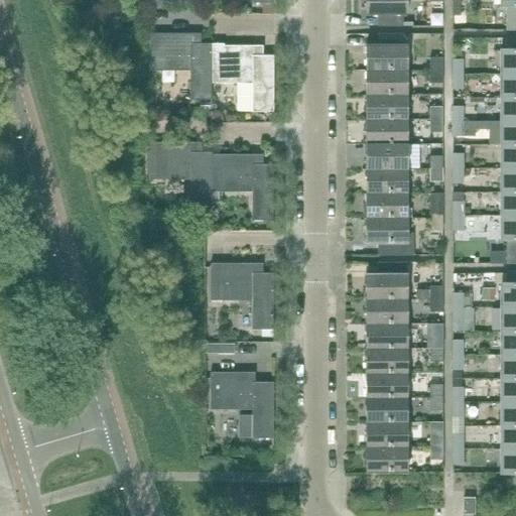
[(403,15),(407,15),(406,0),(365,0),(366,15),(377,15),(403,15)]
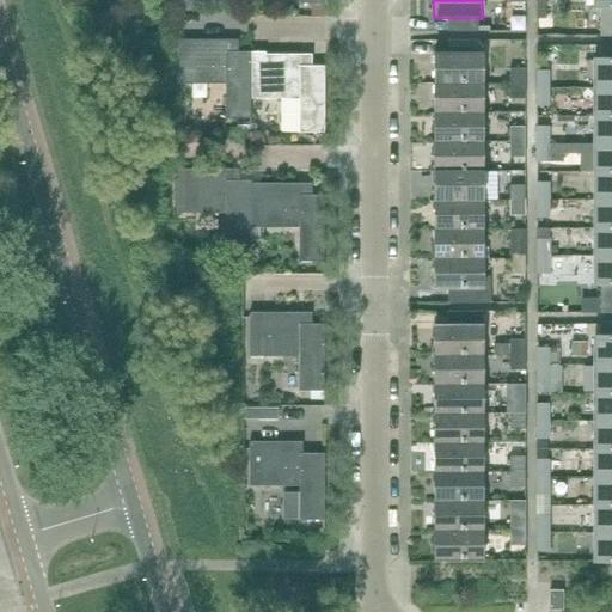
[(611,23),(611,8),(600,8),(600,23),(611,23)]
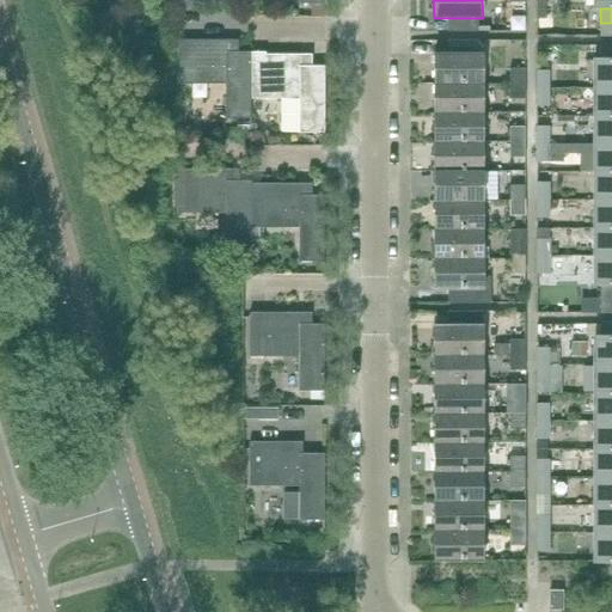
[(477,32),(477,31),(478,18),(447,18),(447,32),(477,32)]
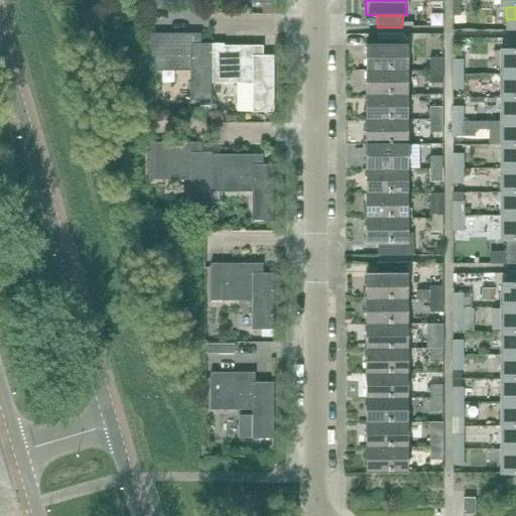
[(515,31),(515,19),(506,19),(506,31),(515,31)]
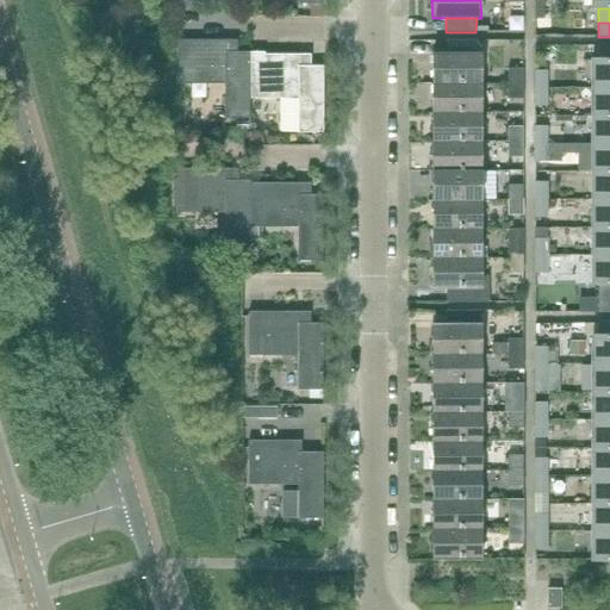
[(248,53),(225,53),(225,41),(175,42),(175,85),(207,83),(207,78),(224,78),(224,118),(249,119),(249,98),(248,53)]
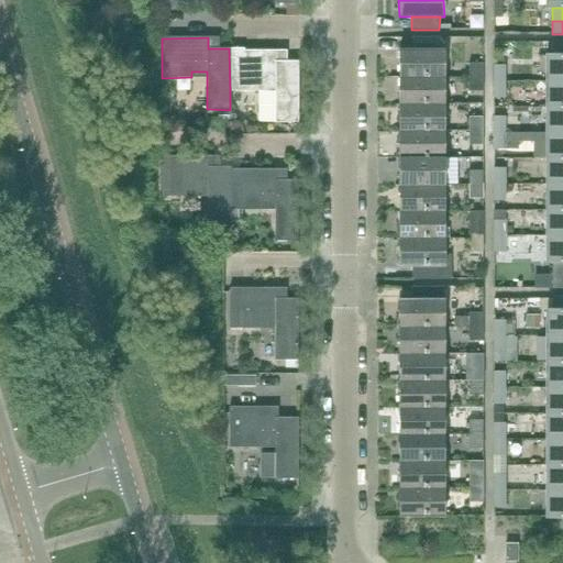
[(411,51),(440,51),(439,37),(411,39),(411,51)]
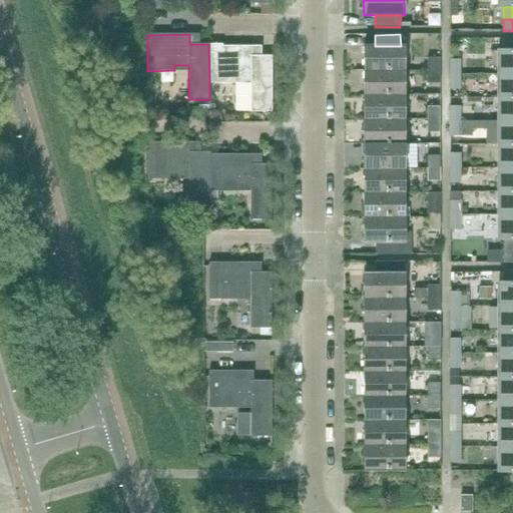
[(503,50),(512,50),(512,38),(503,38),(503,50)]
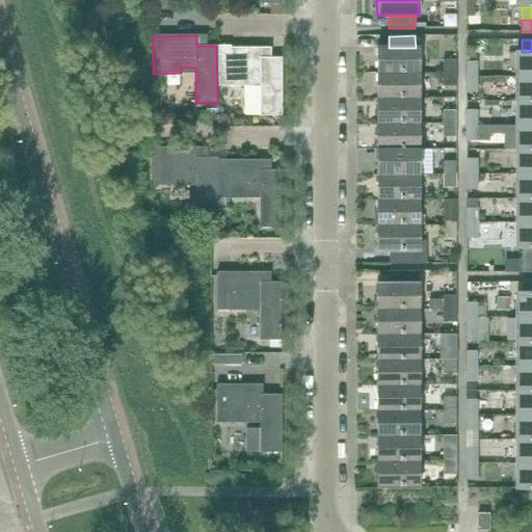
[(262,49),(230,49),(230,46),(216,46),(217,85),(245,85),(245,115),(260,115),(260,116),(282,116),(282,58),(280,58),(280,59),(270,59),(270,49),(262,49)]
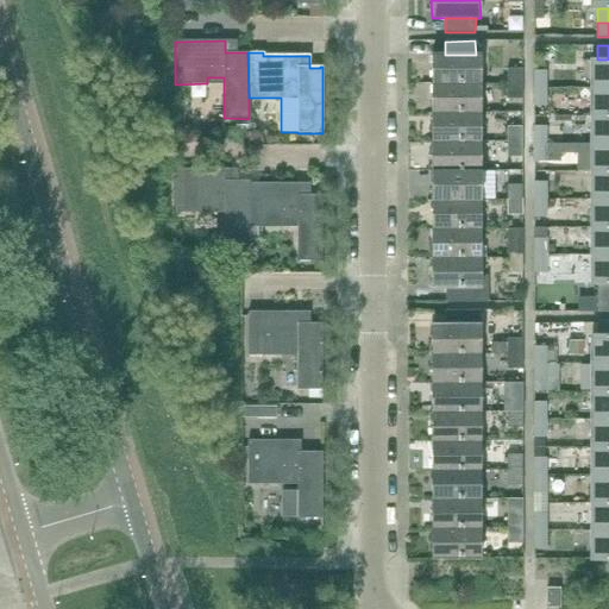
[(481,85),(481,55),(476,55),(445,55),(432,55),(432,85),(481,85)]
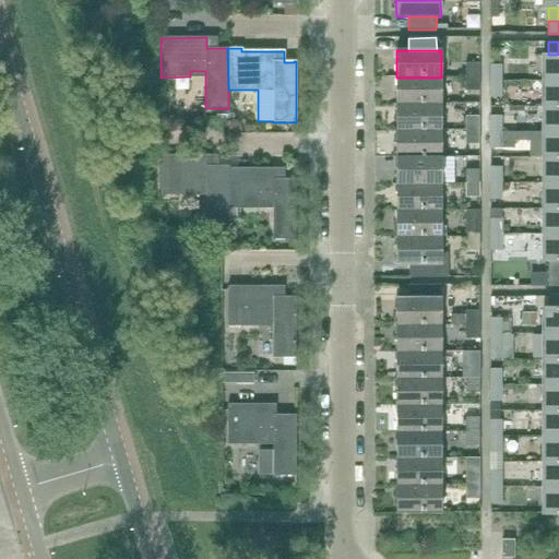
[(558,55),(548,55),(543,56),(543,81),(558,81),(558,55)]
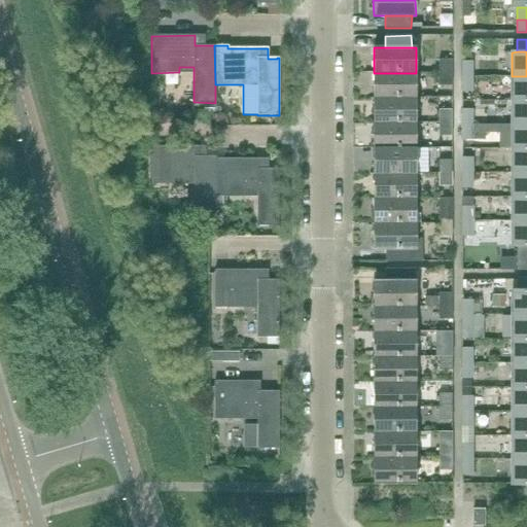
[(438,73),(452,73),(452,60),(440,60),(438,73)]
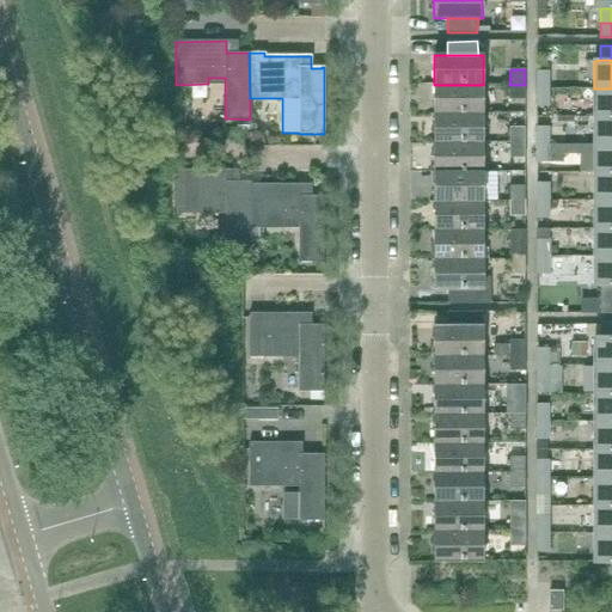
[(537,89),(549,89),(549,72),(537,72),(537,89)]
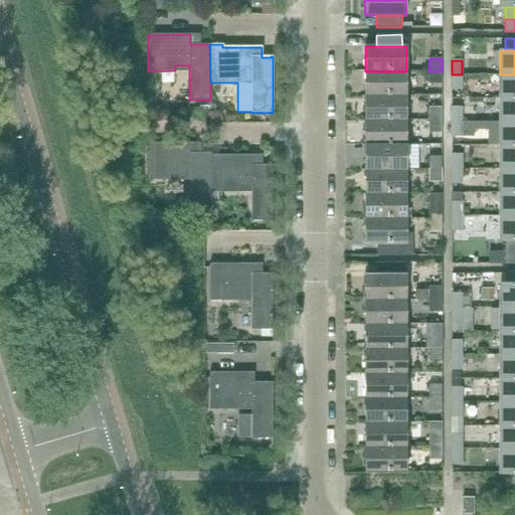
[(365,96),(406,96),(406,71),(365,71),(365,96)]
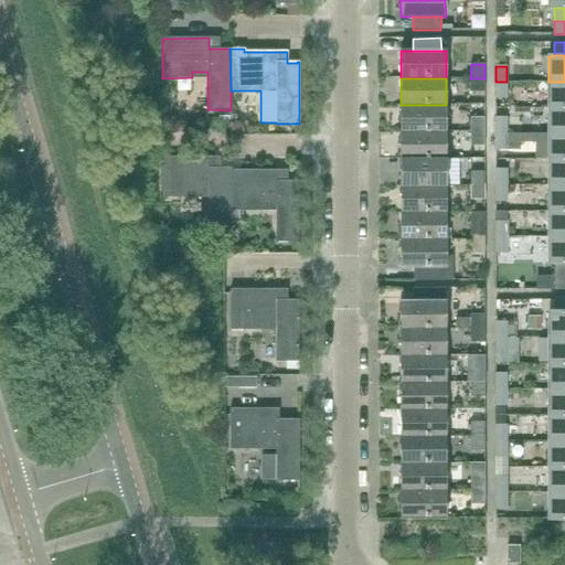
[(484,78),(470,78),(470,92),(484,92),(484,78)]
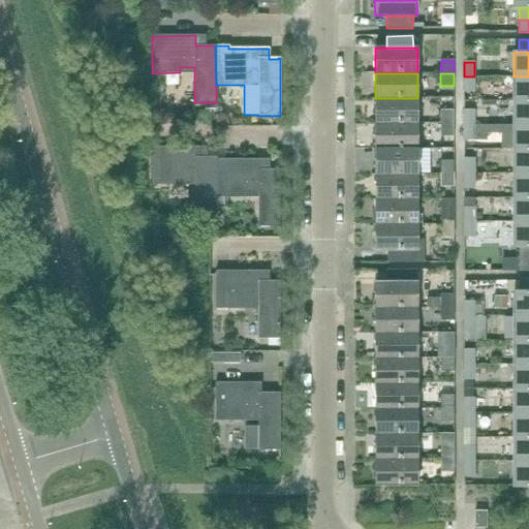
[(474,76),(464,76),(464,92),(474,93),(474,76)]
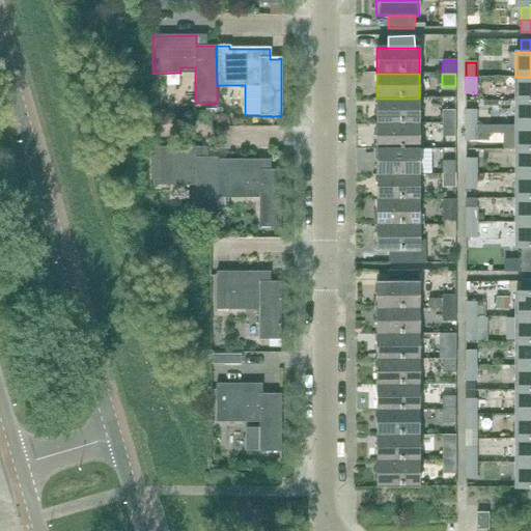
[(515,102),(530,101),(530,77),(515,77),(515,102)]
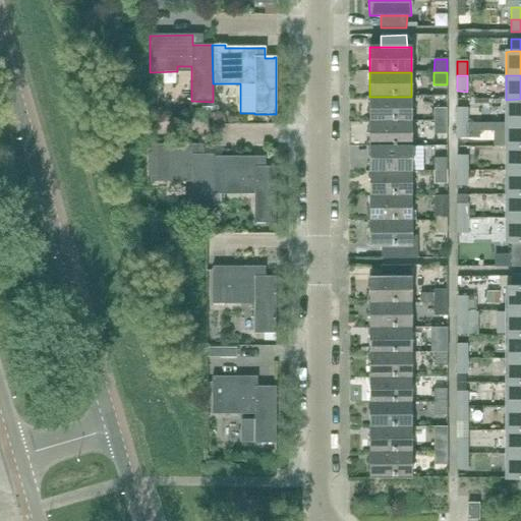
[(369,122),(411,122),(411,97),(369,97),(369,122)]
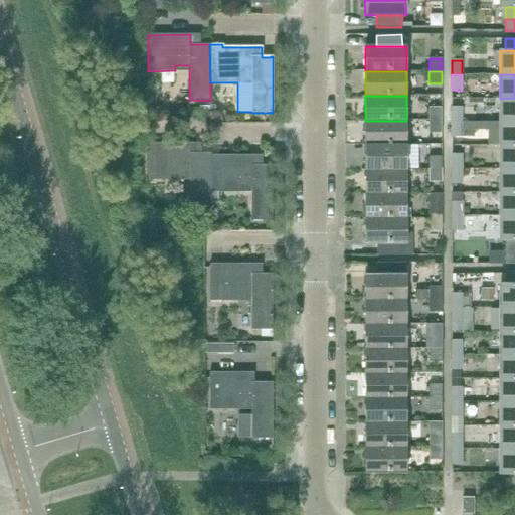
[(500,122),(514,121),(514,98),(500,99),(500,122)]
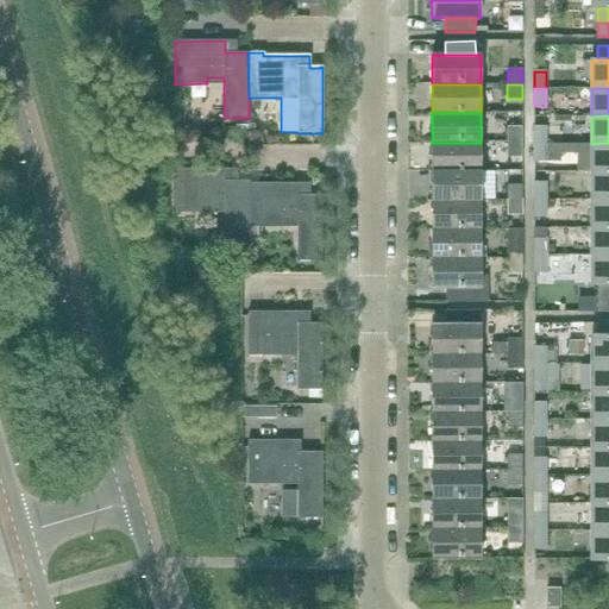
[(507,143),(522,143),(522,127),(507,127),(507,143)]
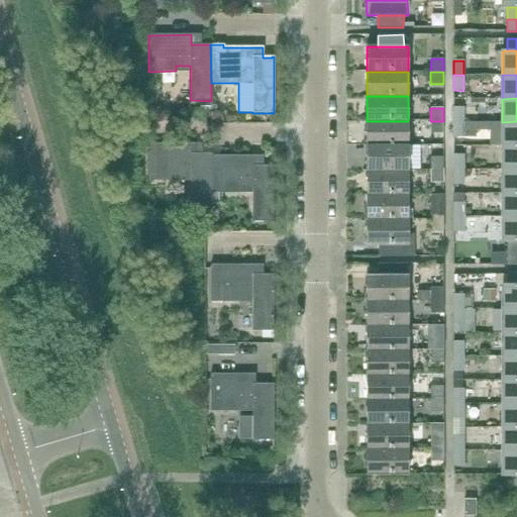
[(453,122),(463,122),(463,108),(453,108),(453,122)]
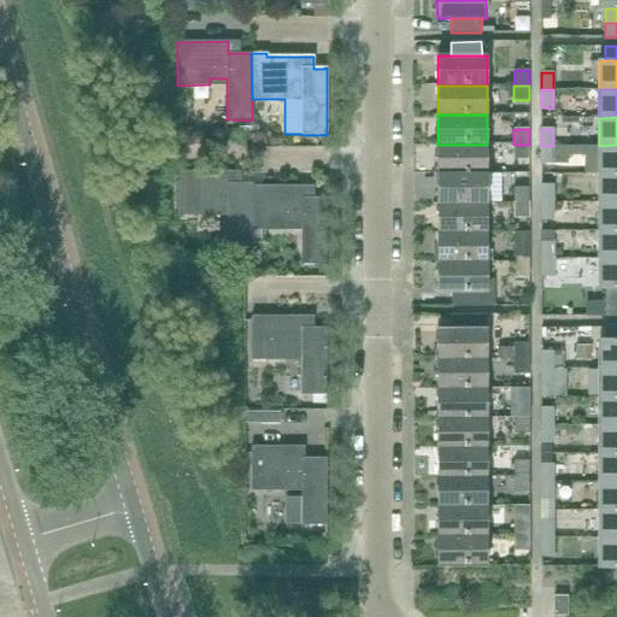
[(438,174),(487,174),(487,145),(438,145),(438,174)]
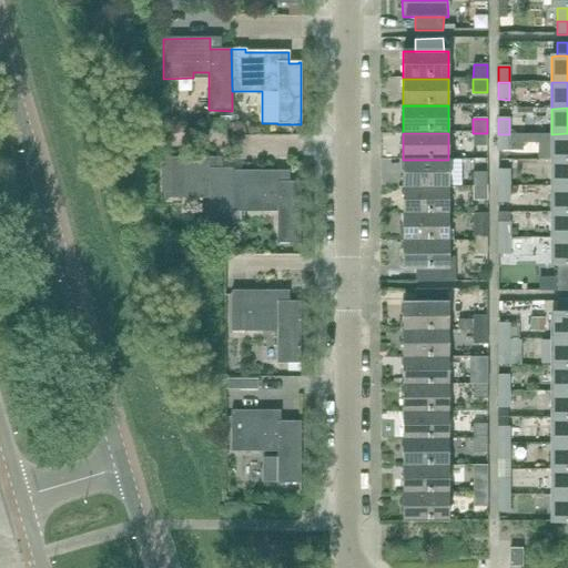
[(487,133),(473,133),(473,146),(487,146),(487,133)]
